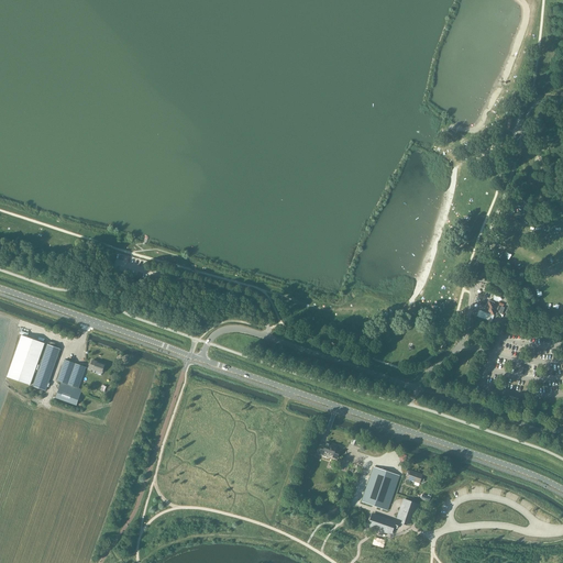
[(492,322),(497,305),(488,301),(485,312),(478,310),(476,317),(492,322)]
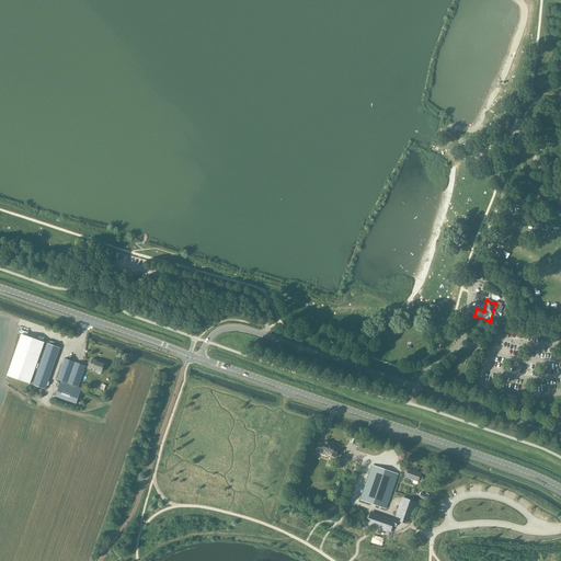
[(41,353),(45,343),(22,334),(21,335),(7,376),(30,385),(32,379),(34,374),(35,368),(38,369),(33,386),(45,390),(47,386),(48,386),(50,382),(48,381),(60,348),(47,344),(42,359),(38,358),(41,353)]
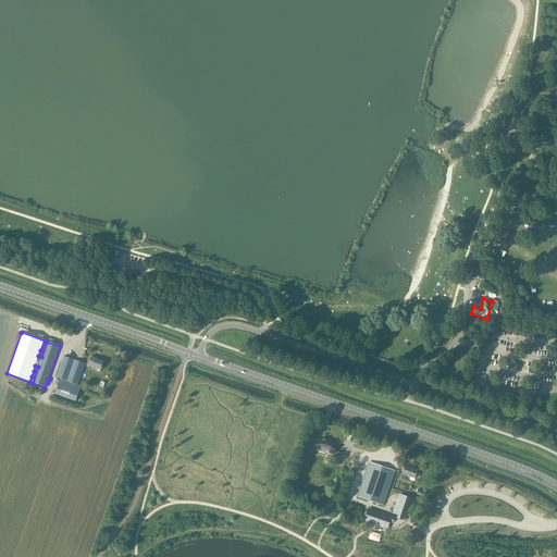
[(59,383),(56,394),(75,401),(82,386),(77,384),(85,363),(64,356),(57,378),(61,379),(59,383)]
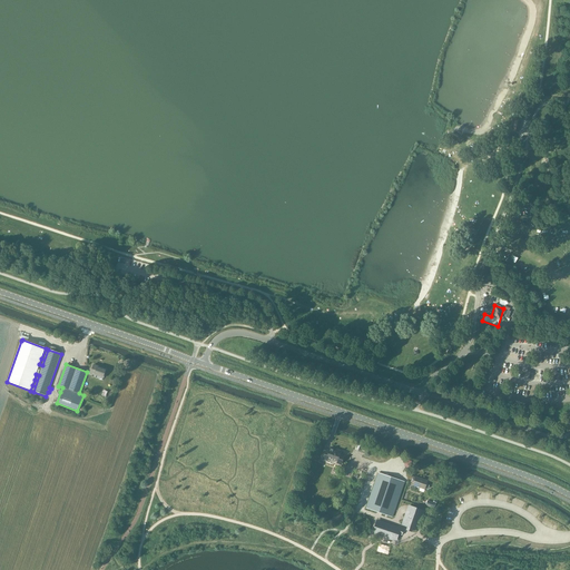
[(94,365),(90,373),(94,374),(92,376),(96,377),(97,375),(104,377),(107,370),(94,365)]
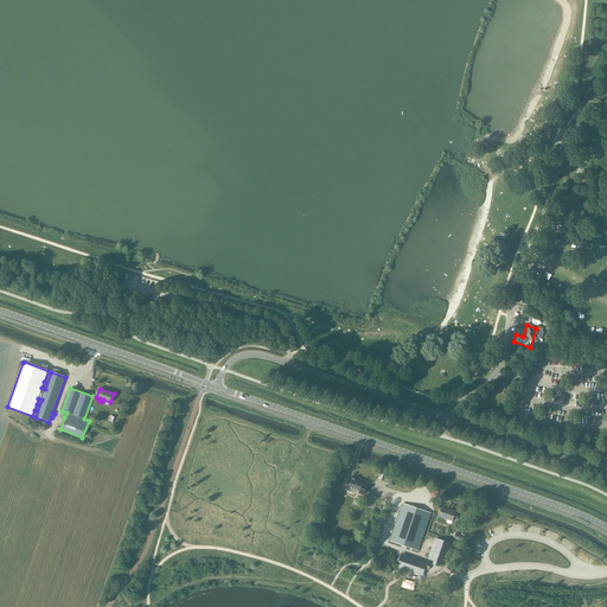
[(350,480),(346,479),(345,484),(344,484),(342,490),(349,492),(350,487),(359,491),(359,490),(360,490),(362,490),(363,490),(364,490),(365,489),(365,487),(365,486),(365,485),(365,484),(364,484),(364,483),(363,483),(362,483),(363,480),(355,478),(355,479),(350,478),(350,480)]
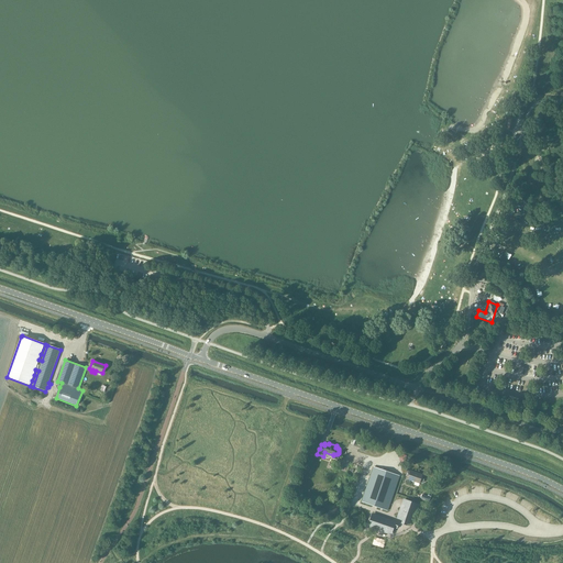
[(374,467),(362,501),(372,505),(387,510),(394,493),(399,476),(374,467)]
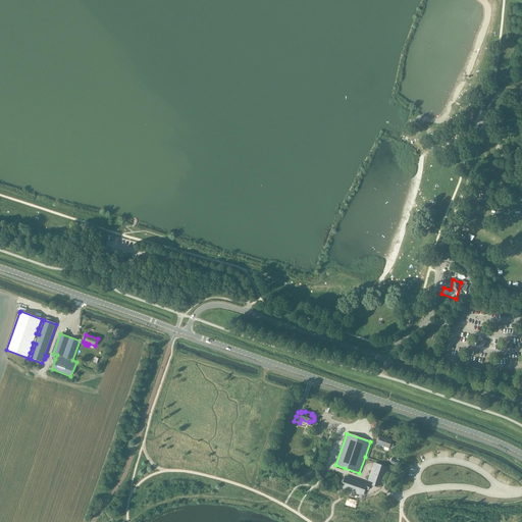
[(389,448),(392,448),(393,448),(393,446),(393,444),(390,444),(390,442),(392,440),(380,436),(377,445),(378,445),(376,448),(379,449),(381,446),(388,448),(389,448)]
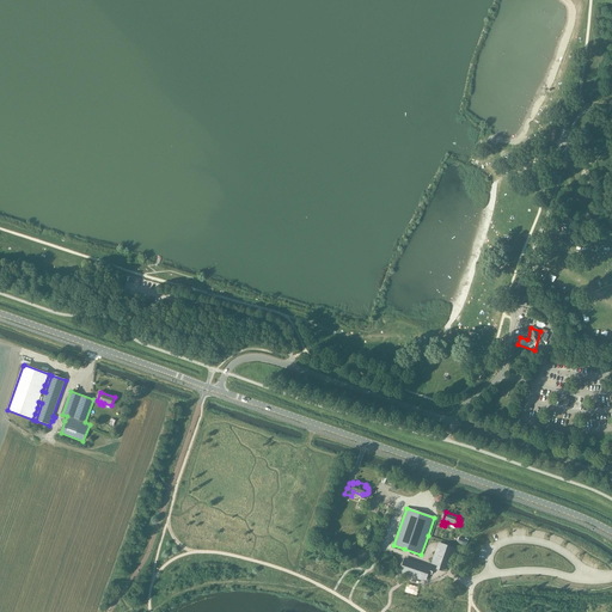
[(439,544),(433,563),(439,565),(438,569),(441,570),(442,567),(448,569),(456,549),(439,544)]
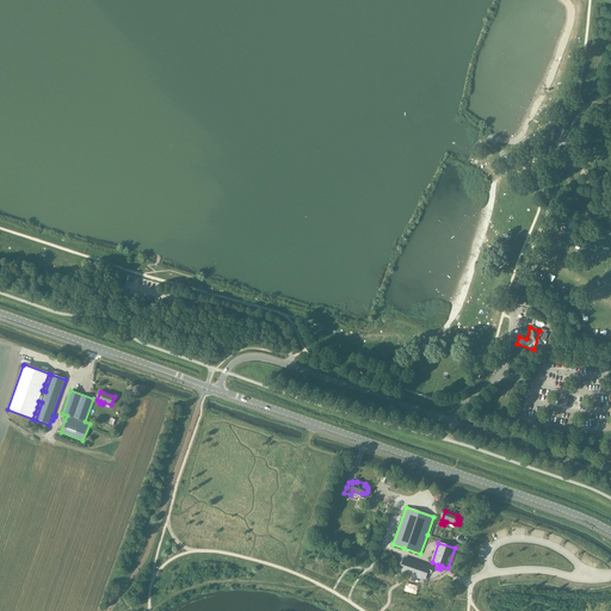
[(405,559),(400,572),(424,579),(427,572),(430,573),(432,568),(405,559)]
